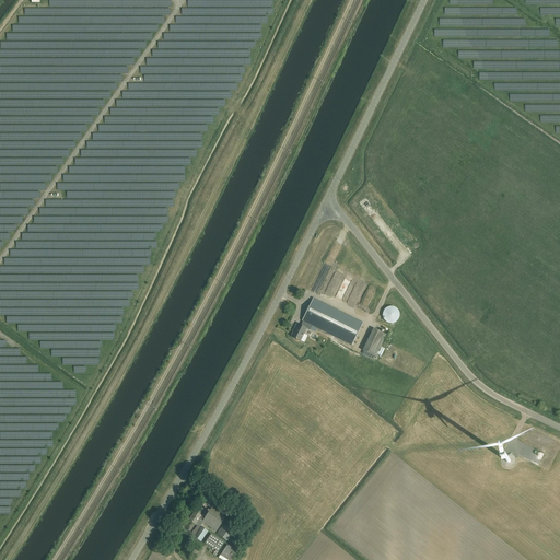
[(347,240),(350,234),(342,230),(339,235),(347,240)]
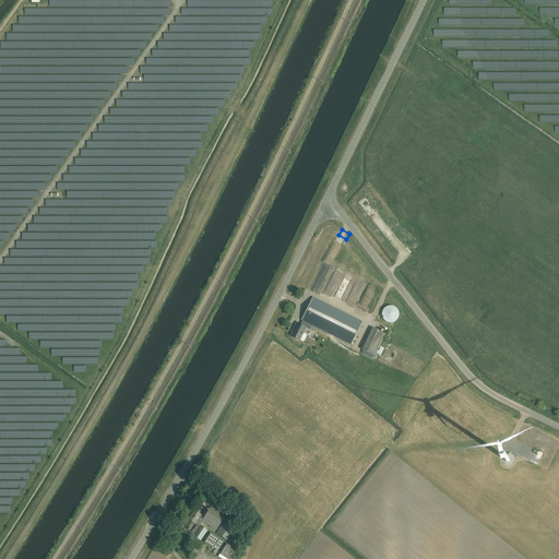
[(369,289),(366,296),(372,298),(375,292),(369,289)]
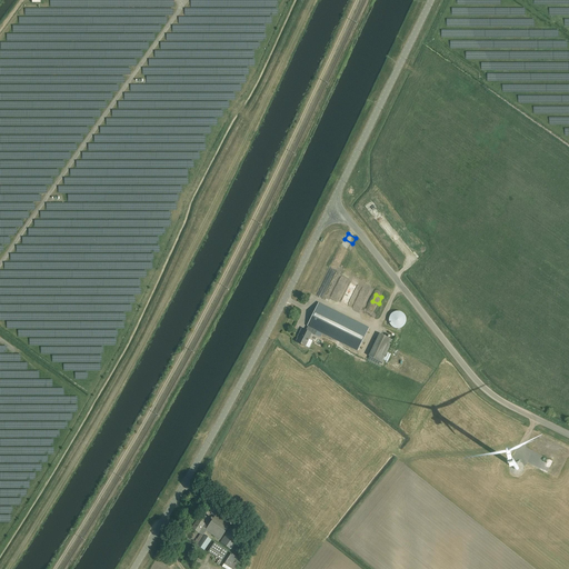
[(368,328),(319,303),(307,327),(308,327),(306,331),(301,329),(299,336),(296,342),(300,345),(305,347),(310,337),(309,337),(310,333),(315,336),(315,335),(317,331),(322,333),(357,351),(368,328)]
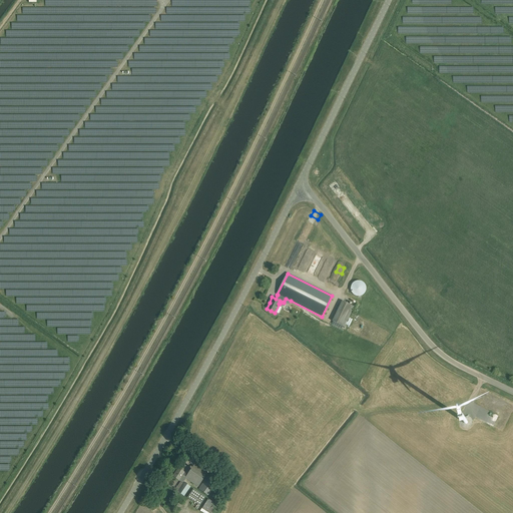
[(354,296),(357,297),(360,297),(363,296),(365,293),(366,290),(365,287),(364,284),(361,282),(358,282),(355,282),(352,284),(351,287),(350,290),(351,293),(354,296)]
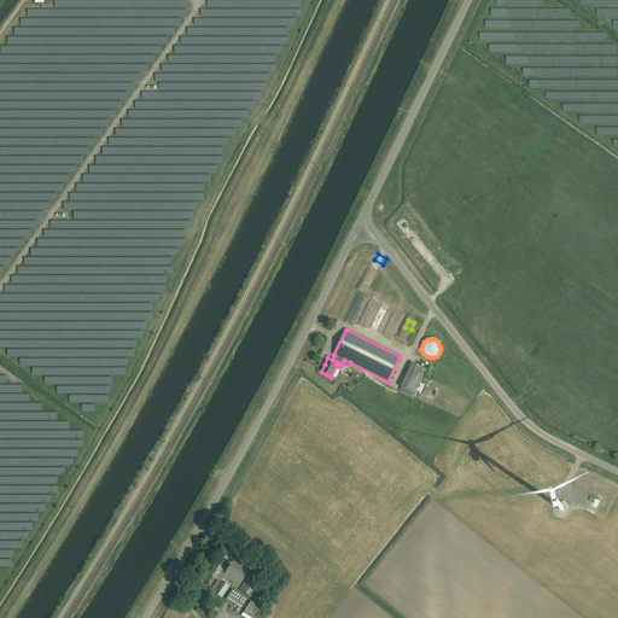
[(426,369),(413,363),(401,388),(414,394),(426,369)]
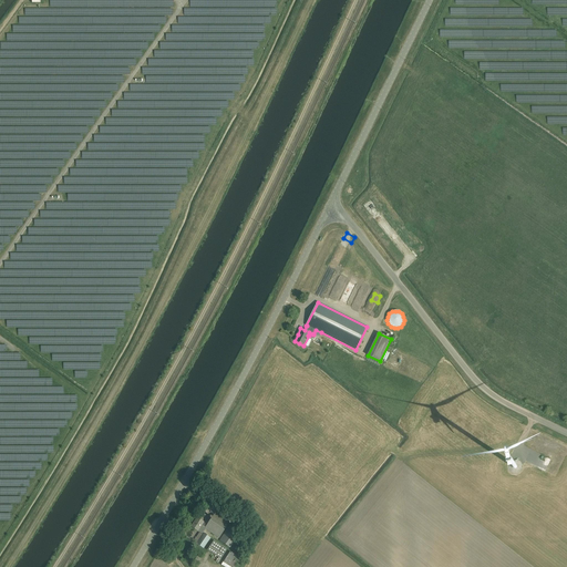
[(229,523),(215,513),(206,526),(203,524),(204,523),(197,518),(192,527),(197,532),(198,531),(203,534),(205,529),(219,538),(229,523)]
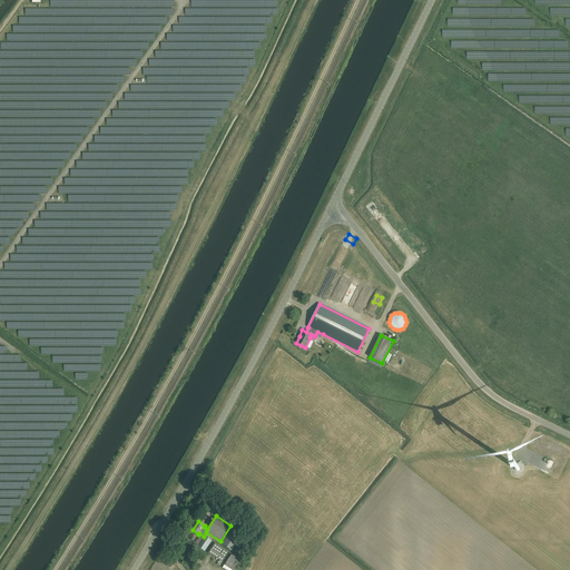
[(242,536),(231,529),(220,543),(232,551),(242,536)]
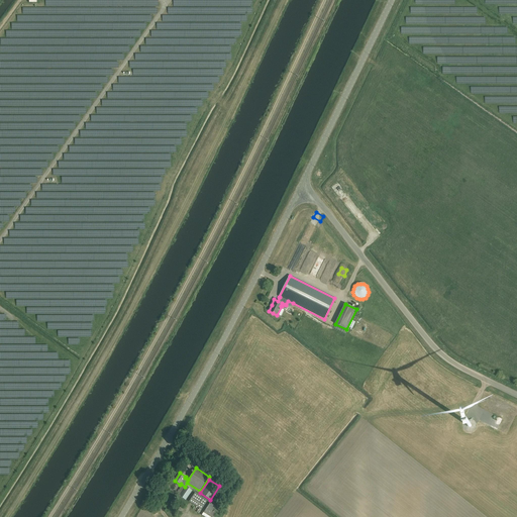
[(192,491),(185,486),(179,496),(185,500),(192,491)]
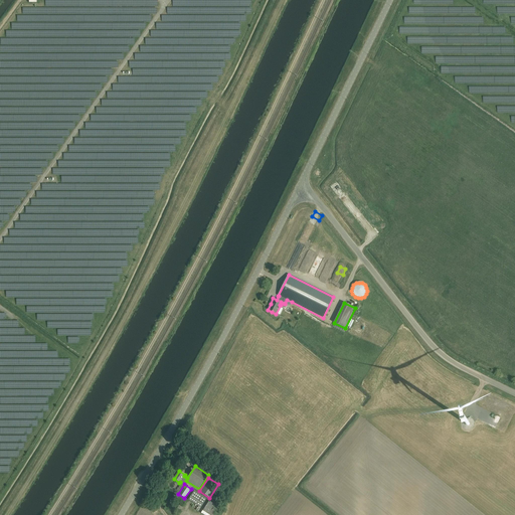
[(206,499),(194,491),(188,500),(200,508),(206,499)]
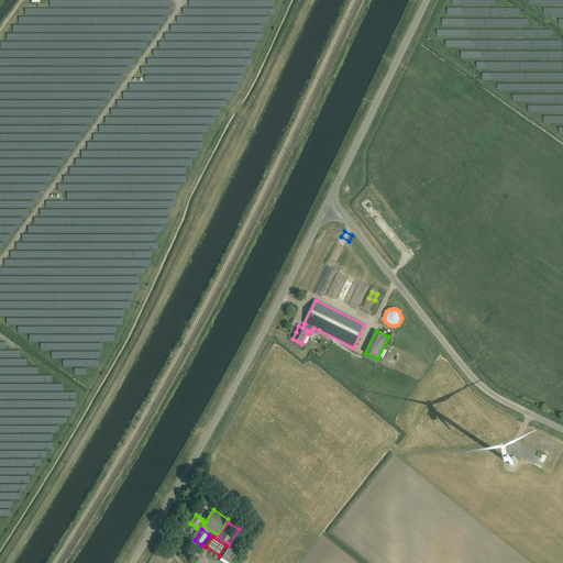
[(234,551),(229,548),(221,559),(227,562),(234,551)]
